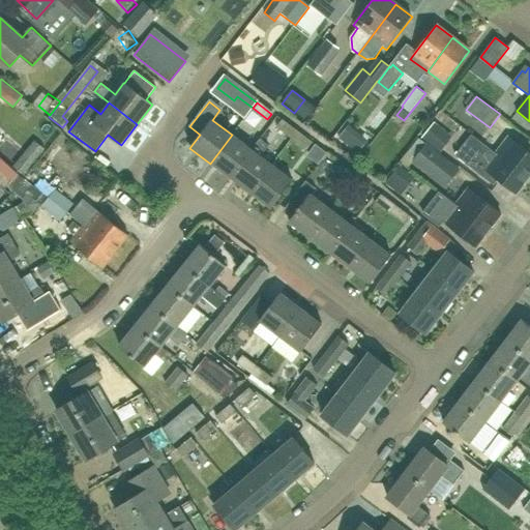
[(291,139),(297,133),(282,121),(276,128),(291,139)]
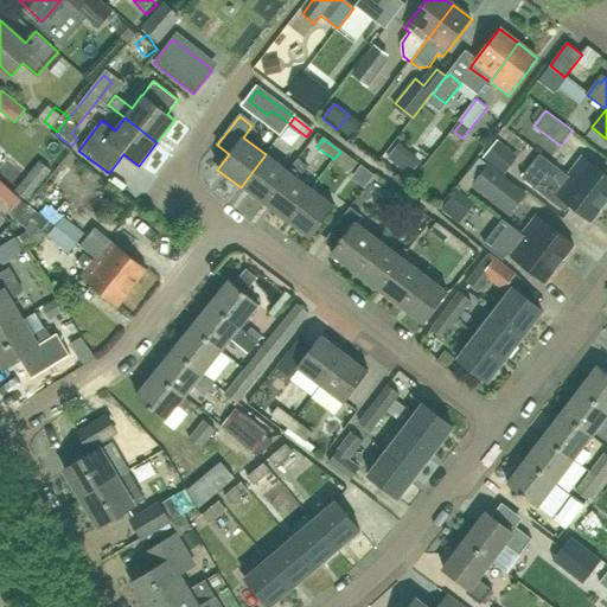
[(401,144),(389,158),(397,165),(409,149),(401,144)]
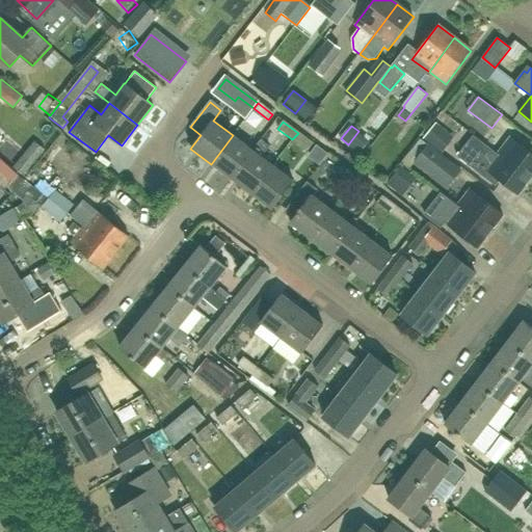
[(298,133),(292,139),(308,151),(313,144),(298,133)]
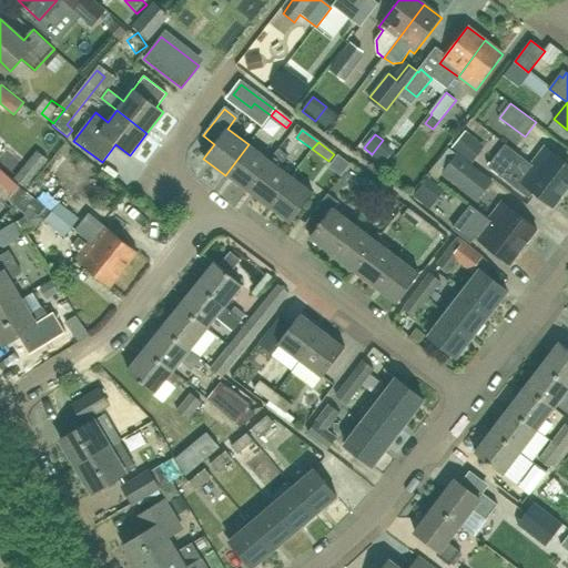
[(270,160),(249,144),(225,175),(246,191),(270,160)]
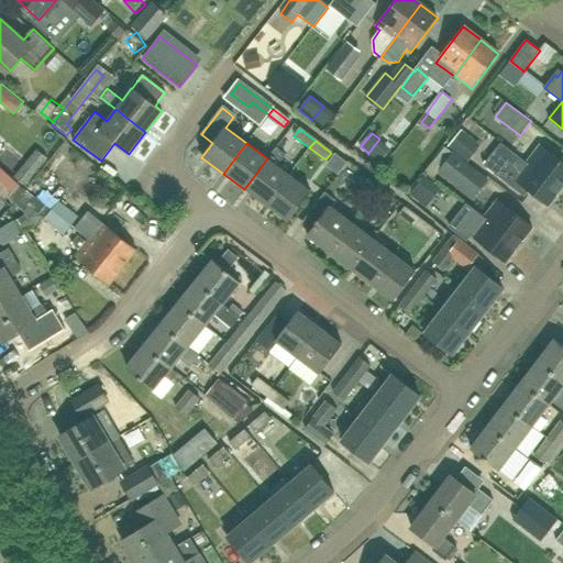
[(527,163),(500,143),(484,165),(525,197),(528,191),(549,207),(562,189),(527,163)]
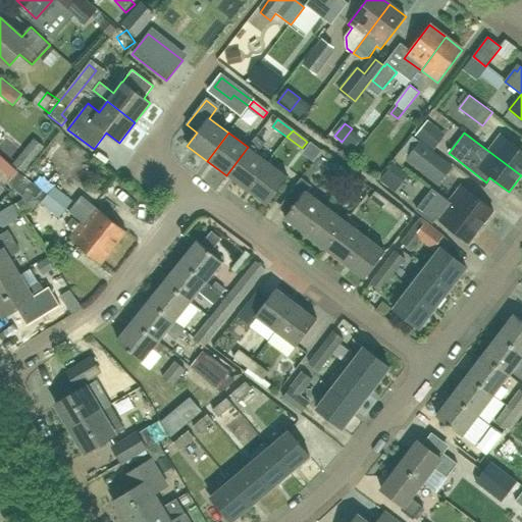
[(521,151),(501,135),(488,151),(521,175),(521,173),(521,151)]
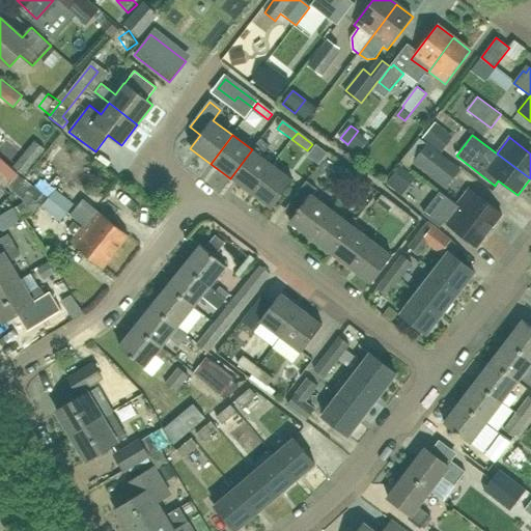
[(259,140),(252,149),(230,178),(250,194),(272,165),(261,157),(269,146),(259,140)]
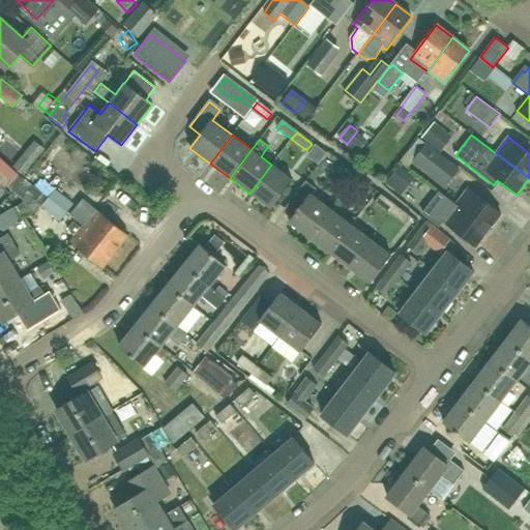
[(458,169),(427,144),(414,159),(444,184),(458,169)]
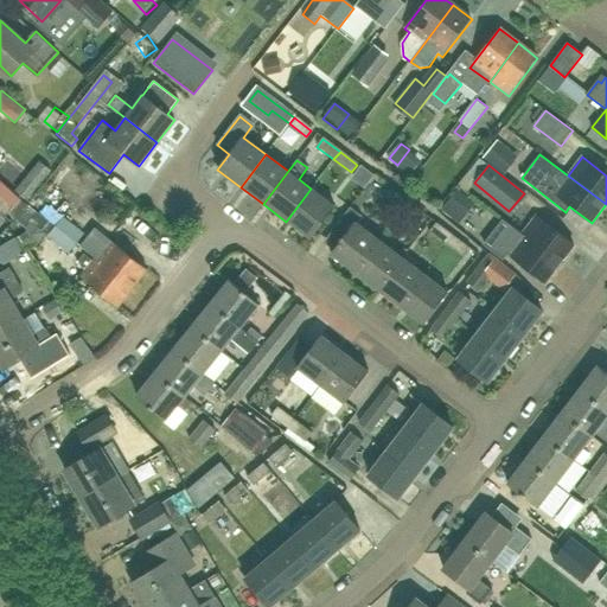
[(17,221),(27,208),(0,181),(0,205),(10,213),(17,221)]
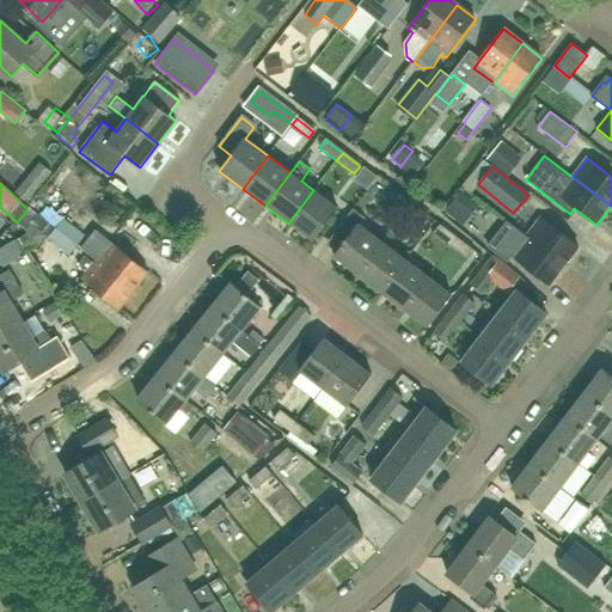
[(313,190),(288,224),(312,240),(337,208),(313,190)]
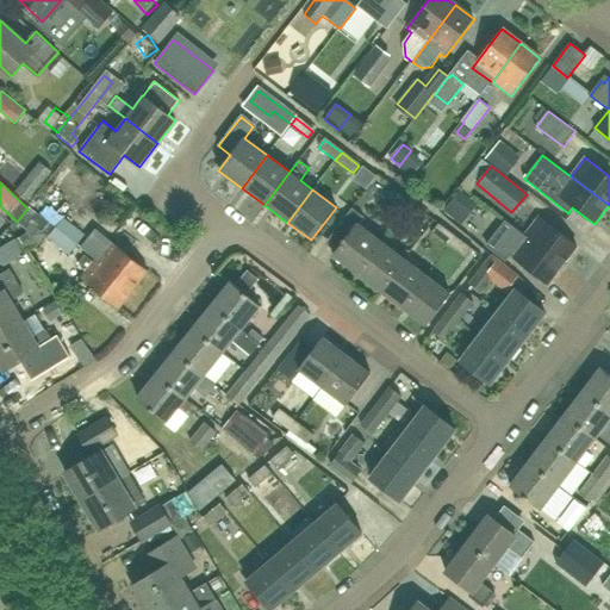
[(468,190),(452,209),(483,237),(500,217),(468,190)]
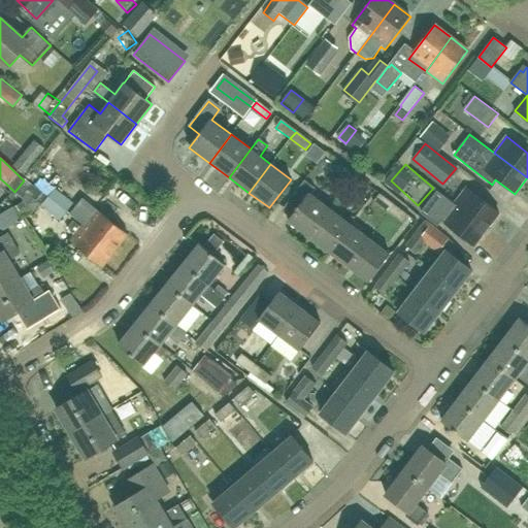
[(27,178),(66,211),(73,203),(68,198),(73,192),(61,182),(53,190),(40,178),(46,171),(40,165),(27,178)]
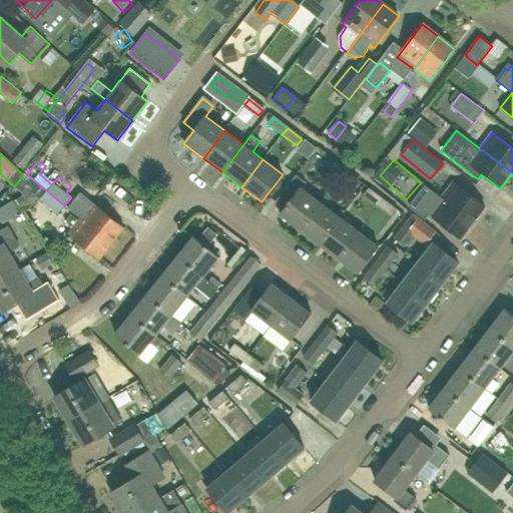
[(326,167),(339,178),(345,171),(331,160),(326,167)]
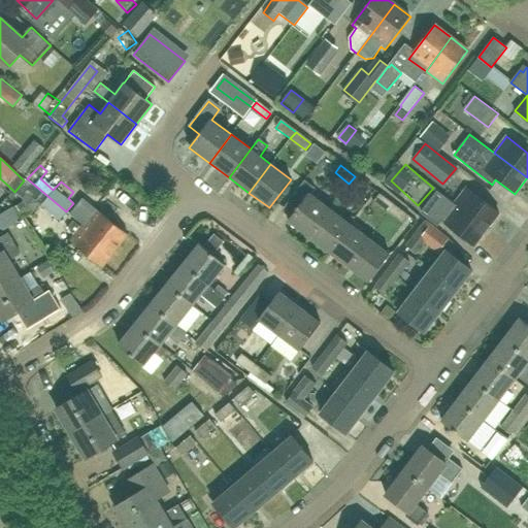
[(369,188),(355,176),(349,184),(364,195),(369,188)]
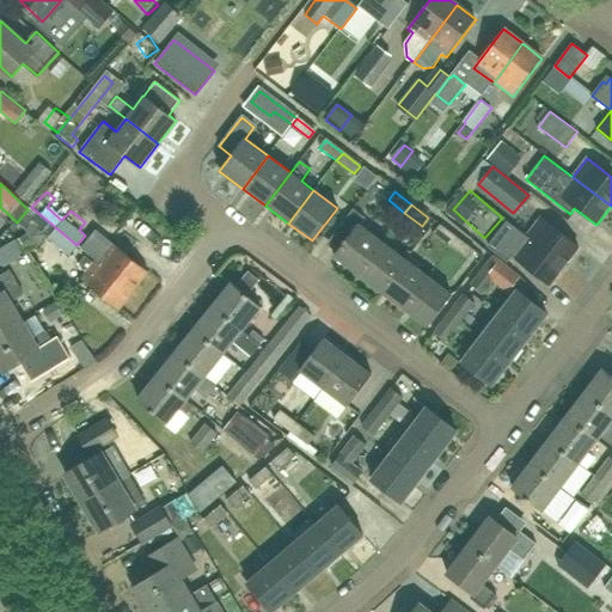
[(29,210),(28,209),(17,222),(18,222),(14,227),(25,237),(18,240),(25,252),(36,248),(46,236),(68,255),(77,245),(31,207),(29,210)]
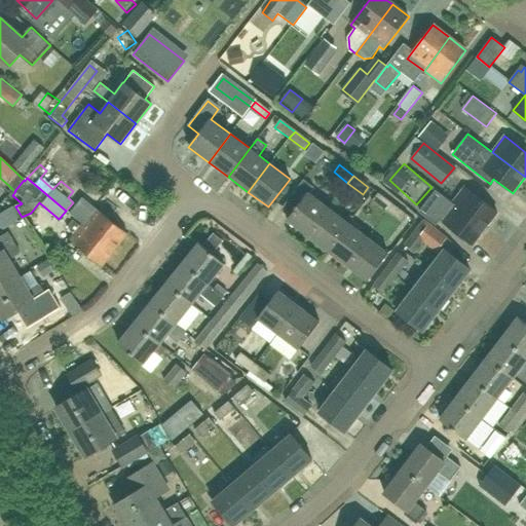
[(306,235),(328,208),(307,192),(311,188),(303,182),(283,210),(291,215),(287,221),(306,235)]
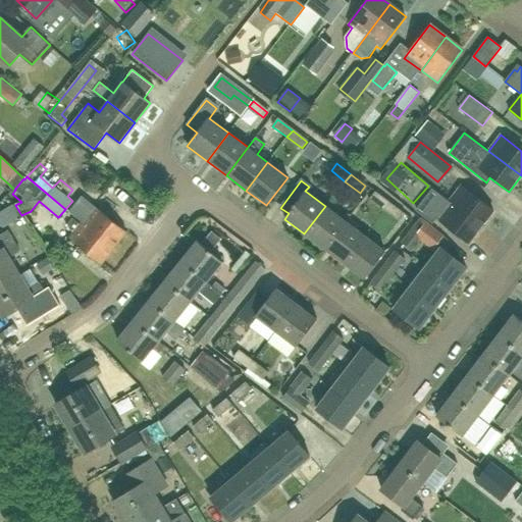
[(461,187),(449,203),(481,227),(493,212),(461,187)]
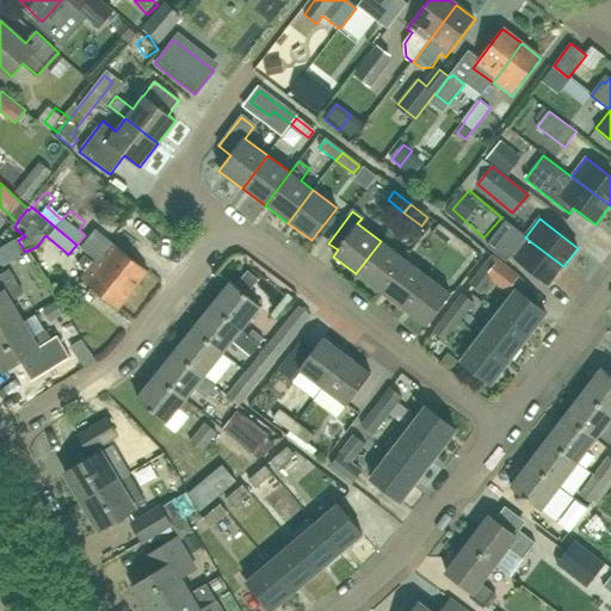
[(511,255),(549,285),(563,266),(525,238),(504,221),(485,246),(506,263),(511,255)]
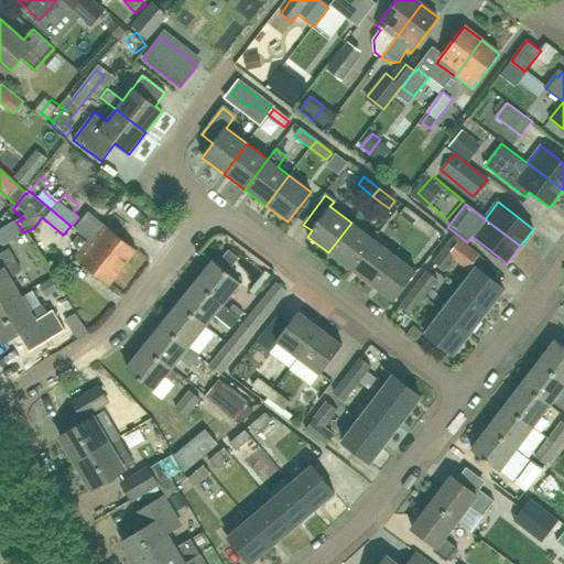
[(401,215),(416,226),(422,219),(407,207),(401,215)]
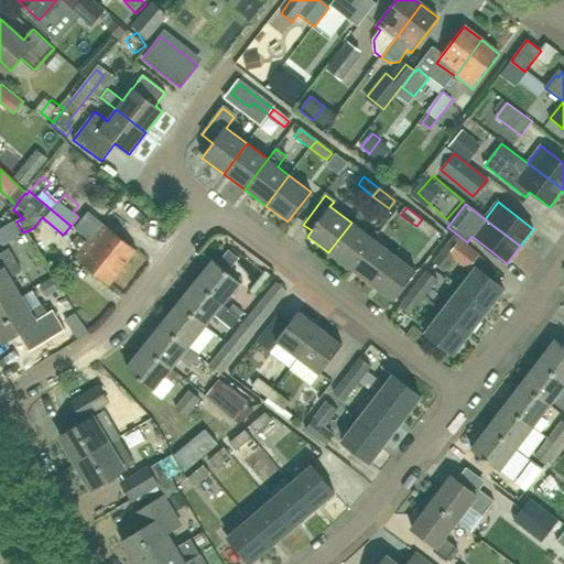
[(437,231),(422,219),(416,226),(432,238),(437,231)]
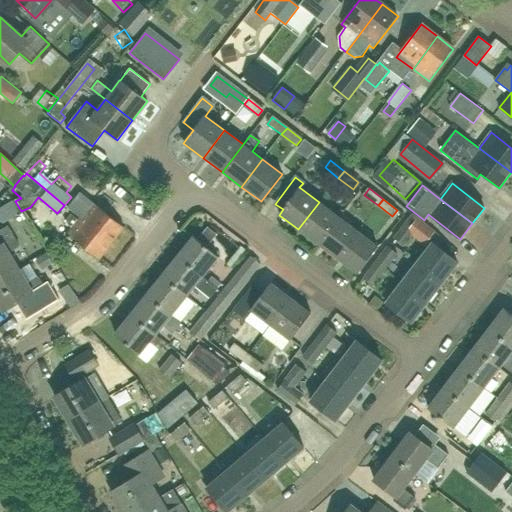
[(80,218),(111,242),(123,227),(99,207),(93,202),(80,218)]
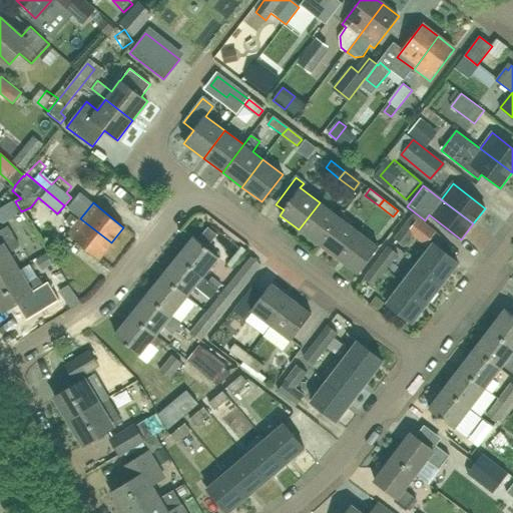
[(320,202),(299,229),(318,244),(339,216),(320,202)]
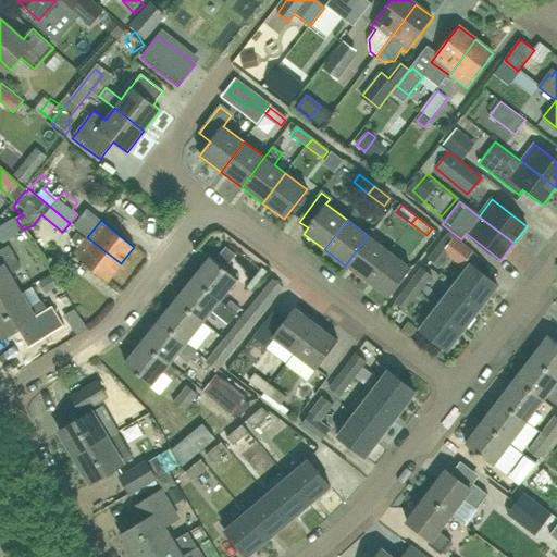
[(473,252),(449,233),(430,259),(441,268),(449,256),(463,265),(473,252)]
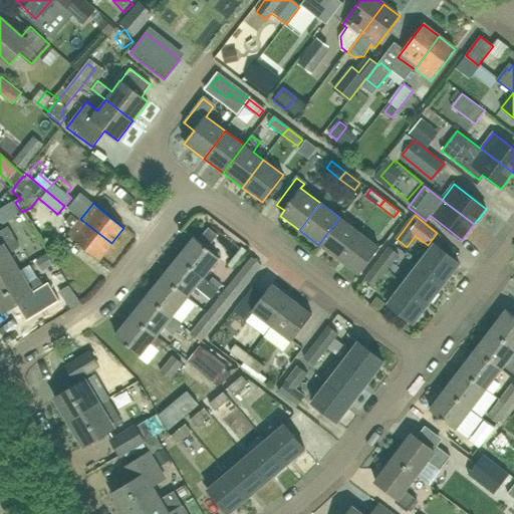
[(339,217),(318,245),(337,259),(358,232),(339,217)]
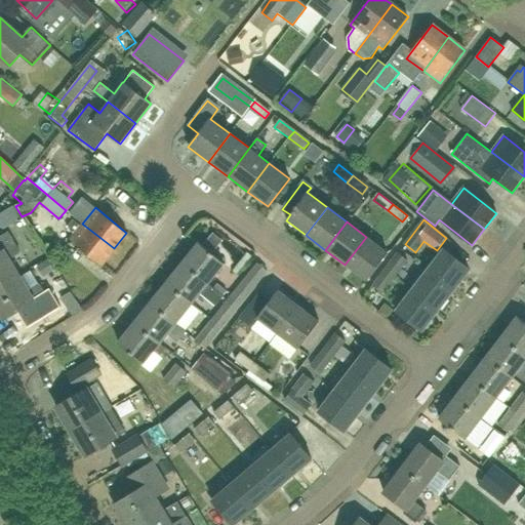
[(114,248),(82,224),(70,239),(76,244),(102,265),(114,248)]
